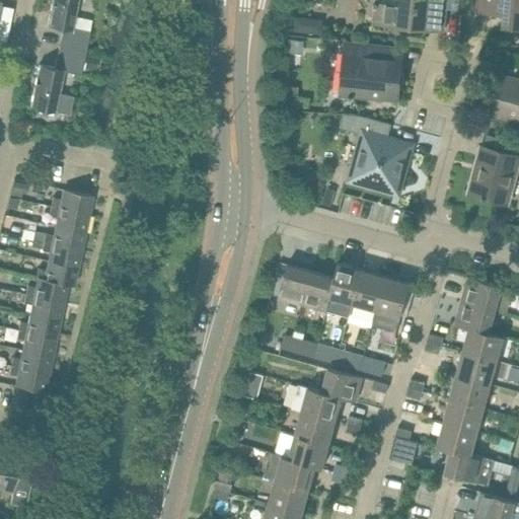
[(0,0),(0,52),(3,53),(11,12),(0,9),(0,0)]
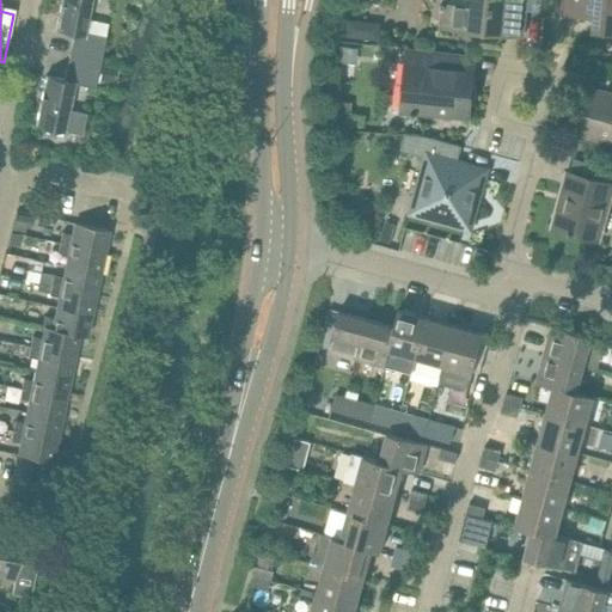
[(73,32),(68,56),(99,62),(105,37),(86,34),(92,0),(60,0),(55,29),(73,32)]
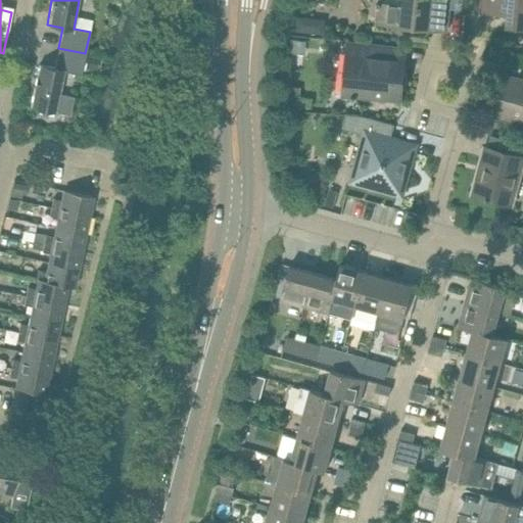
[(379,7),(378,20),(402,22),(403,18),(415,19),(414,28),(446,31),(448,0),(379,0),(380,2),(377,2),(376,7),(379,7)]
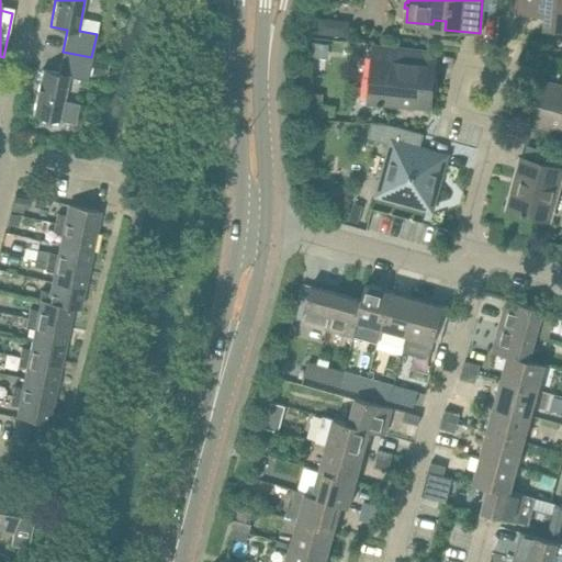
[(561,30),(561,0),(518,0),(517,13),(547,15),(546,27),(561,30)]
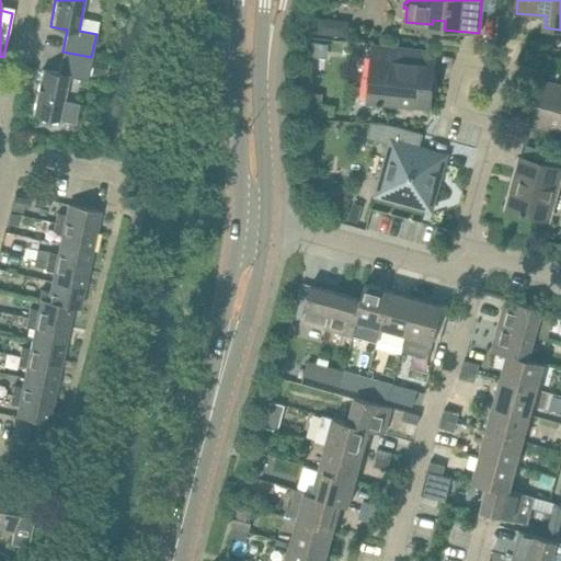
[(320,16),(318,33),(334,35),(335,25),(330,18),(320,16)]
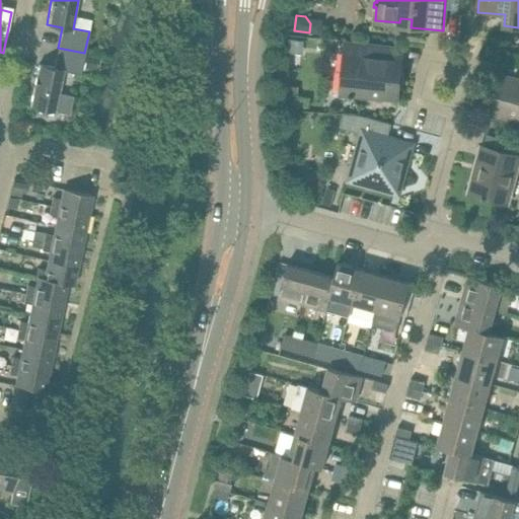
[(381,90),(398,92),(401,59),(388,58),(390,46),(345,42),(340,94),(349,95),(349,98),(353,98),(353,95),(380,98),(381,90)]
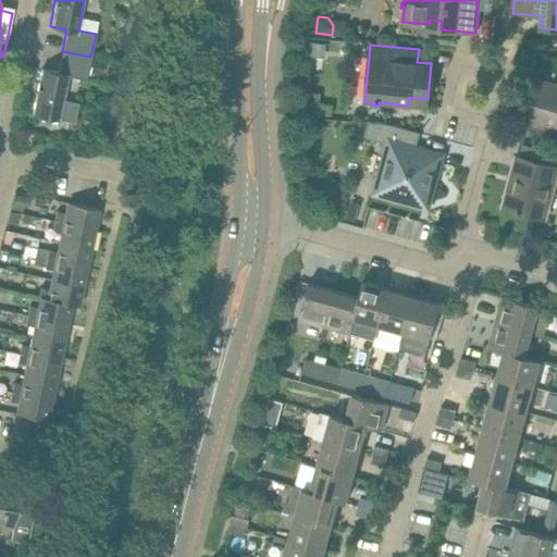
[(86,79),(87,76),(90,57),(62,51),(58,72),(41,69),(33,113),(74,122),(78,102),(64,100),(69,76),(86,79)]
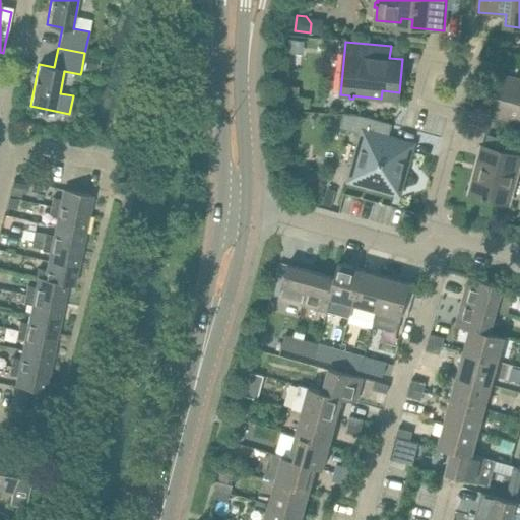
[(519,82),(519,83),(500,78),(500,79),(503,79),(495,111),(492,111),(491,112),(519,119),(519,82)]
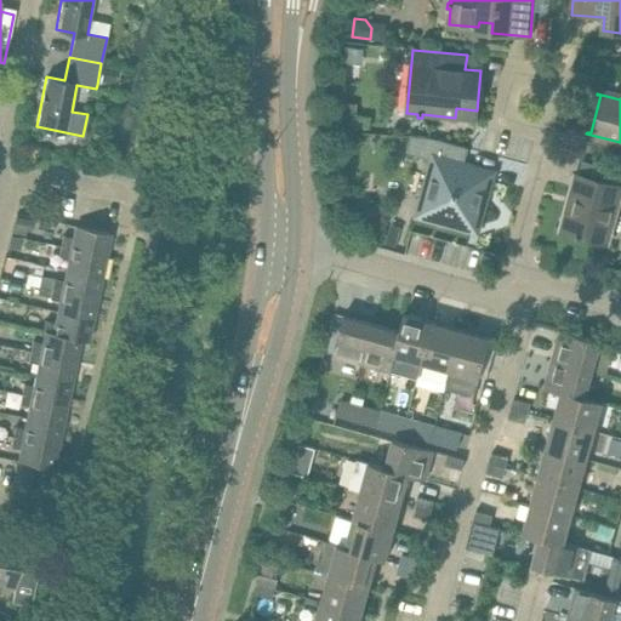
[(421,214),(474,228),(490,175),(463,167),(468,148),(431,138),(411,136),(406,153),(436,160),(421,214)]
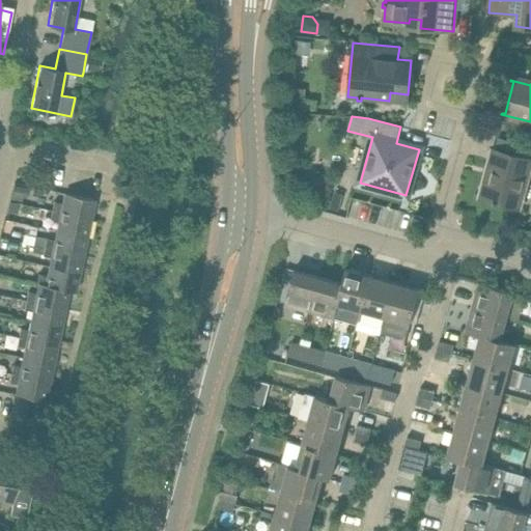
[(530,146),(515,142),(512,155),(492,148),(487,166),(493,168),(484,199),(520,208),(525,188),(530,165),(530,146)]
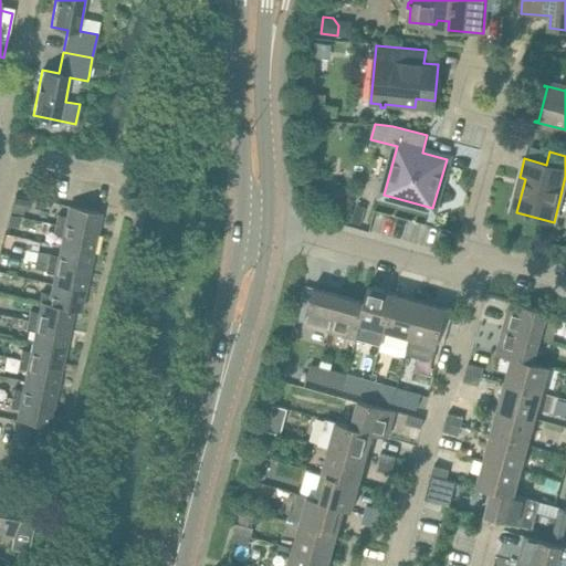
[(97,233),(102,212),(69,206),(66,217),(58,215),(55,224),(97,233)]
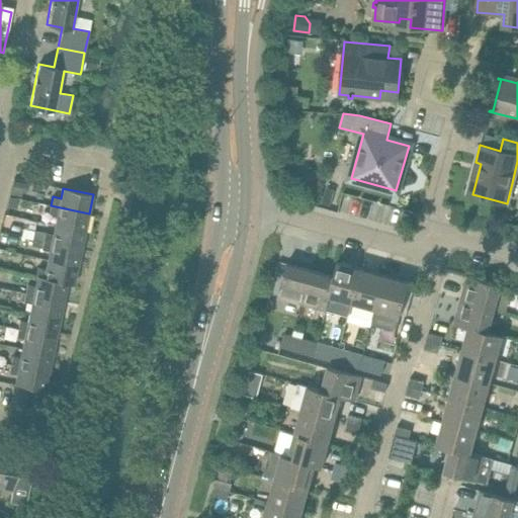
[(85,231),(89,213),(51,205),(49,213),(57,216),(55,225),(85,231)]
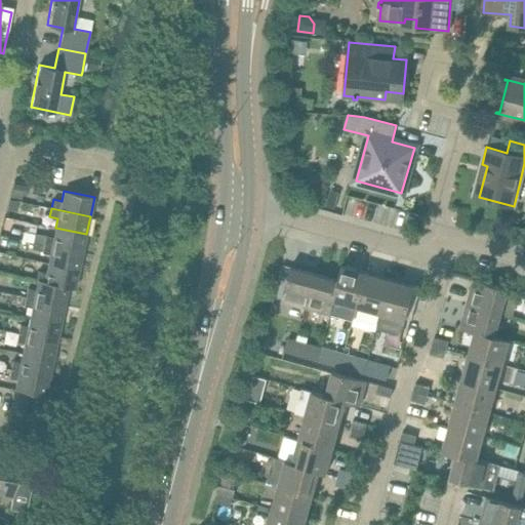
[(82,252),(86,234),(55,228),(53,237),(45,236),(44,244),(82,252)]
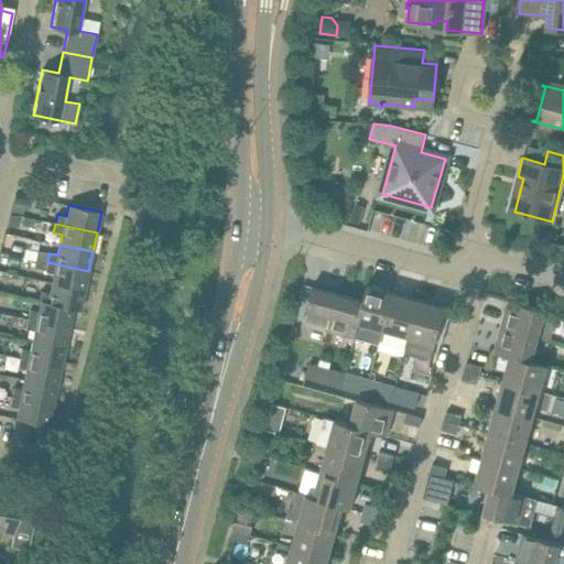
[(85,291),(88,271),(47,262),(45,271),(54,273),(52,283),(85,291)]
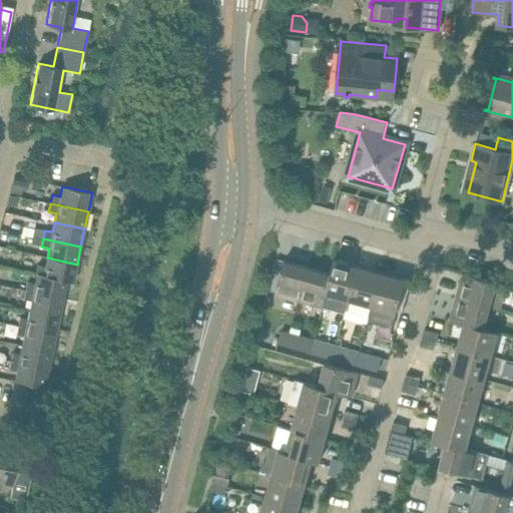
[(73,283),(77,265),(47,258),(45,267),(37,265),(35,274),(37,275),(66,281),(73,283)]
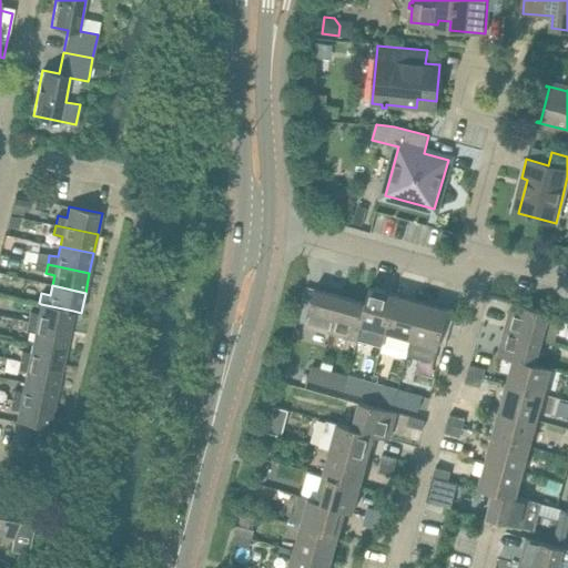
[(382,347),(386,332),(396,295),(369,287),(365,303),(366,303),(358,332),(359,332),(357,341),(382,347)]
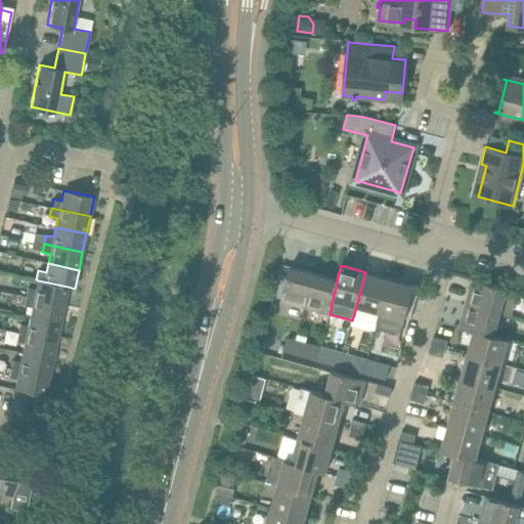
[(305,307),(314,273),(290,266),(280,301),(300,306),(305,307)]
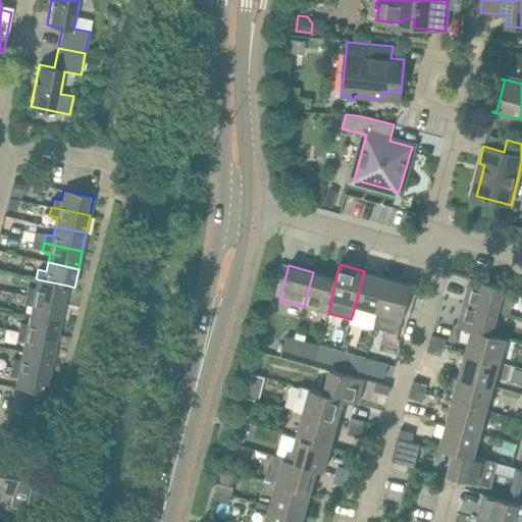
[(378,311),(387,277),(364,271),(355,305),(378,311)]
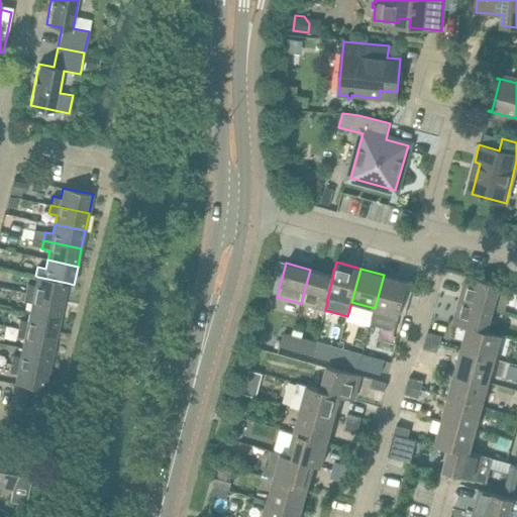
[(333,276),(332,276),(310,270),(301,303),(325,310),(327,302),(326,302),(333,276)]
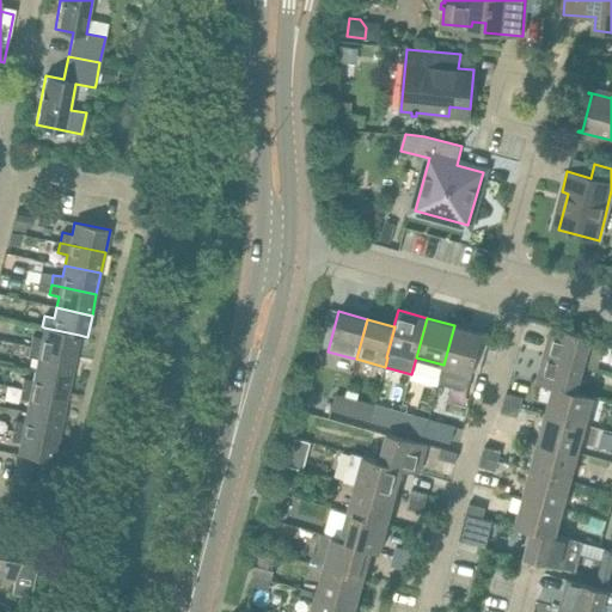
[(483,334),(454,325),(444,365),(472,373),(483,334)]
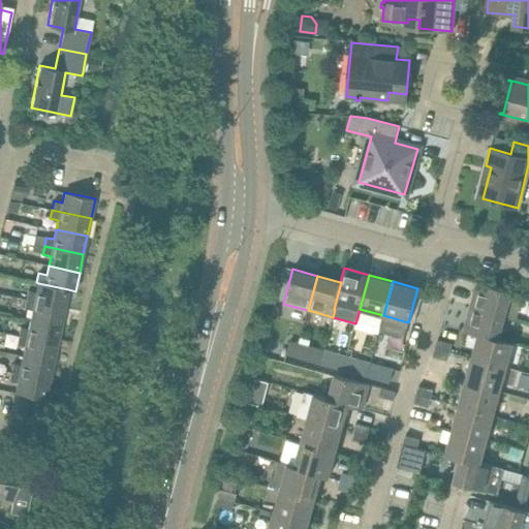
[(504,315),(511,291),(477,281),(470,306),(504,315)]
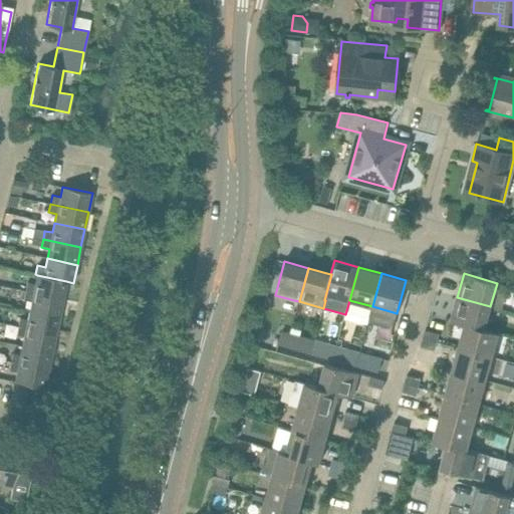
[(63,299),(66,281),(37,275),(35,284),(27,282),(25,291),(63,299)]
